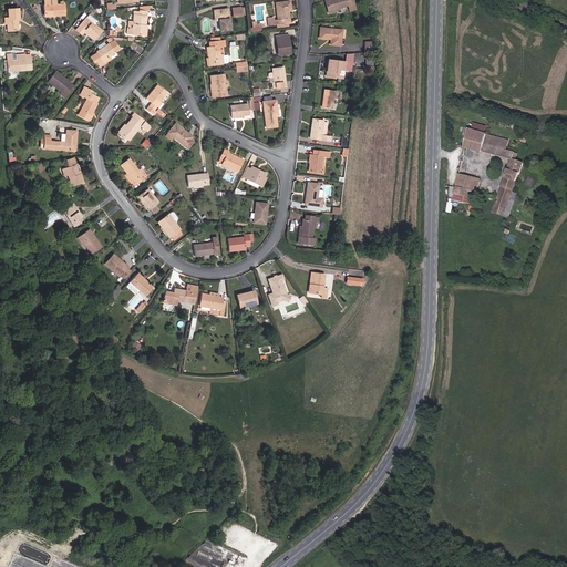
[(65,14),(64,4),(57,4),(55,0),(51,0),(44,0),(44,6),(44,16),(65,14)]
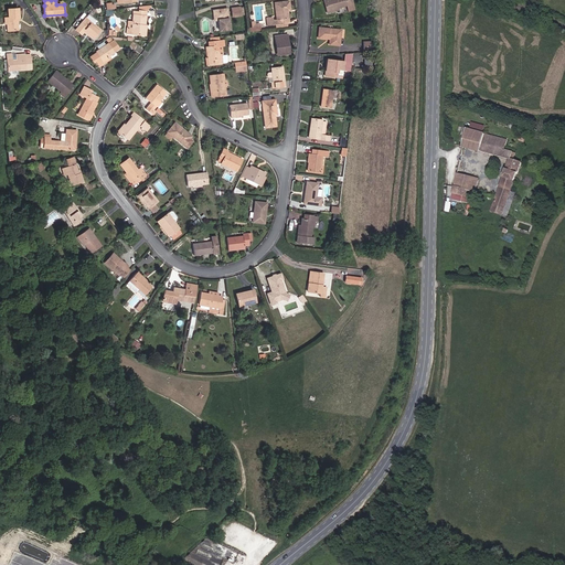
[(354,9),(351,0),(324,0),(323,0),(327,11),(338,8),(347,6),(349,10),(354,9)]
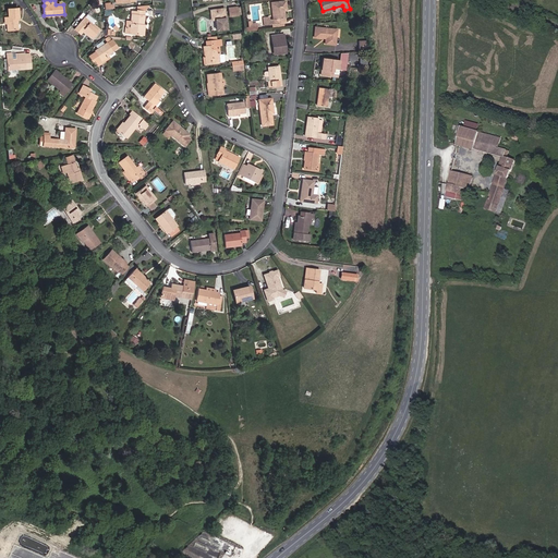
[(287,11),(286,1),(274,2),(275,10),(273,10),(274,20),(269,20),(269,17),(263,17),(264,25),(273,24),(273,28),(284,26),(283,23),(286,23),(283,11),(287,11)]
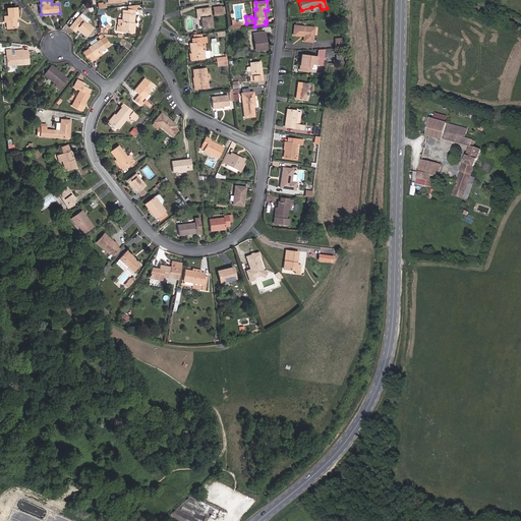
[(222,14),(221,6),(214,7),(215,15),(222,14)]
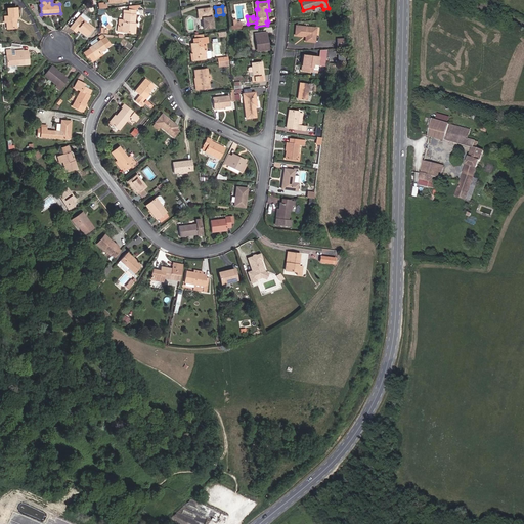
[(17,16),(16,8),(7,8),(8,17),(7,17),(7,23),(6,23),(7,29),(16,28),(15,19),(15,16),(16,16),(17,16)]
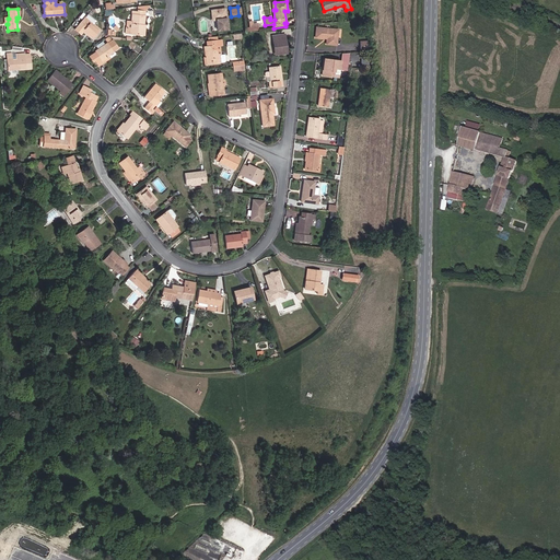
[(228,30),(225,9),(211,11),(212,20),(217,20),(218,31),(228,30)]
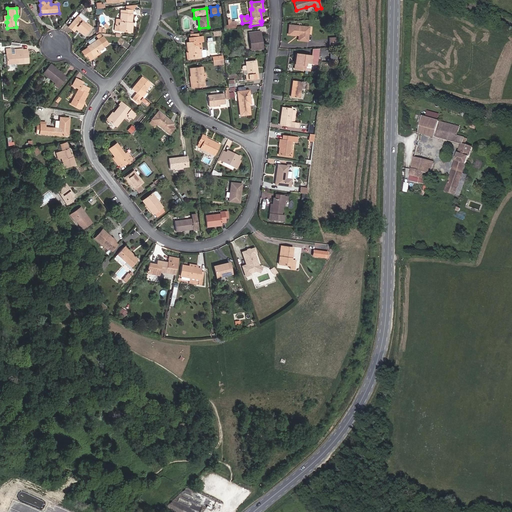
[(131,23),(132,10),(125,10),(125,11),(121,10),(119,21),(119,26),(115,25),(115,30),(128,32),(130,23),(131,23)]
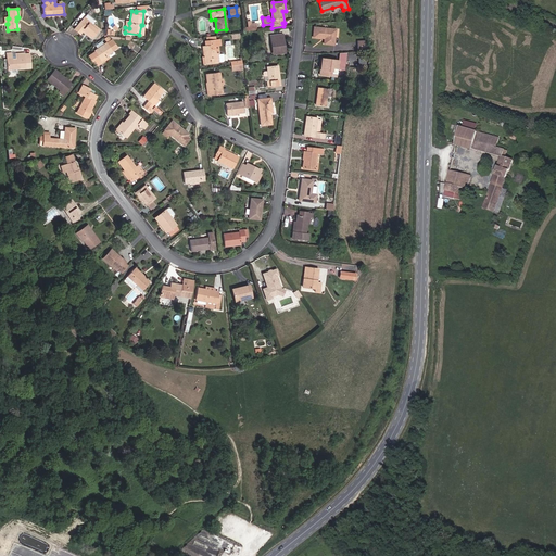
[(96,21),(87,14),(84,17),(92,25),(96,21)]
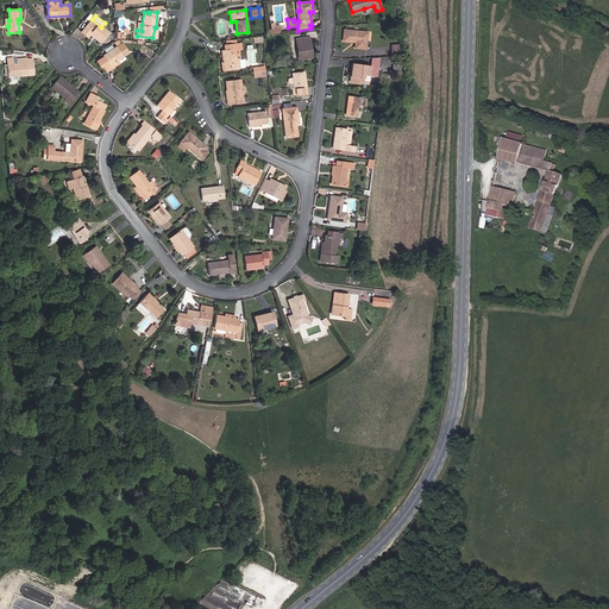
[(101,43),(108,33),(101,27),(92,19),(81,32),(87,37),(89,35),(93,37),(94,37),(101,43)]
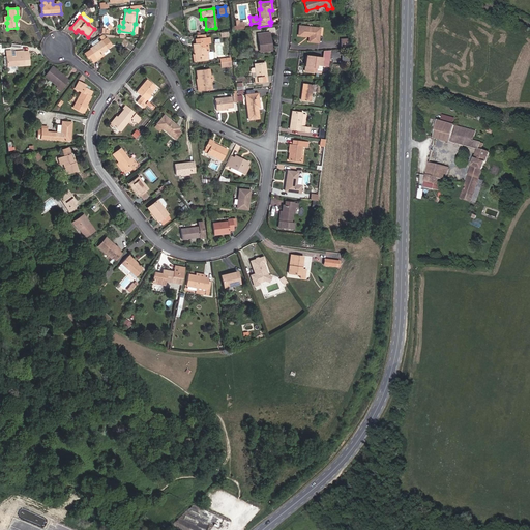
[(244,28),(243,22),(242,23),(242,24),(239,24),(239,23),(238,21),(235,21),(236,26),(233,26),(234,29),(244,28)]
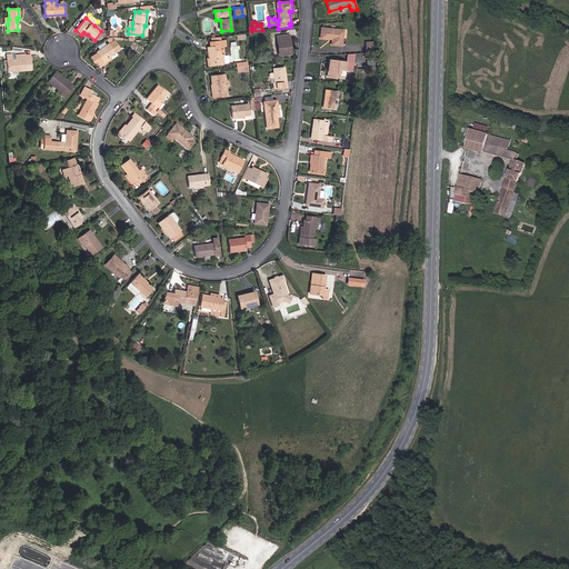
[(341,46),(343,30),(321,28),(320,38),(329,39),(329,38),(332,38),(332,39),(331,45),(341,46)]
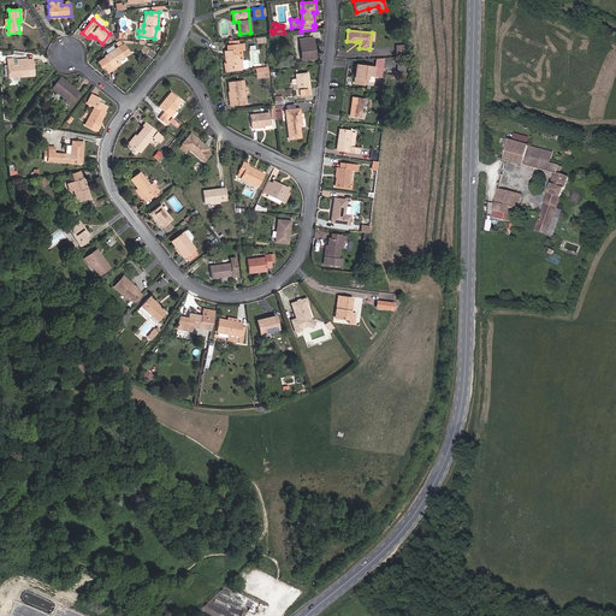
[(301,37),(303,59),(315,58),(313,36),(301,37)]
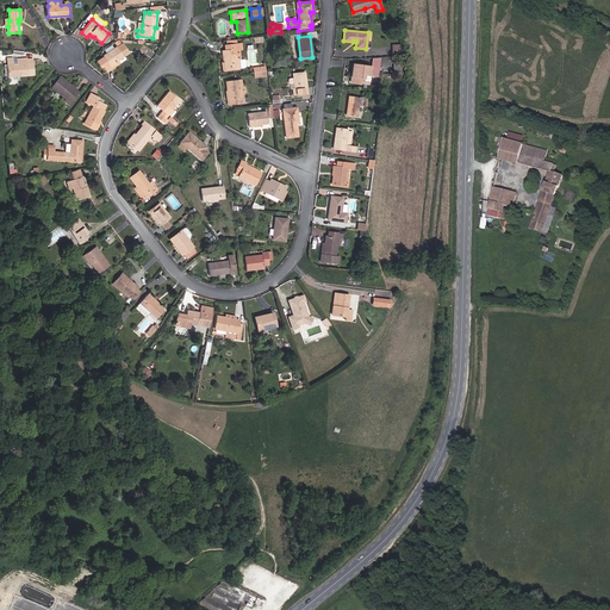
[(242,49),(241,44),(226,45),(226,50),(223,51),(225,62),(226,62),(228,69),(244,67),(246,66),(246,61),(243,60),(241,60),(236,61),(235,50),(238,49),(242,49)]
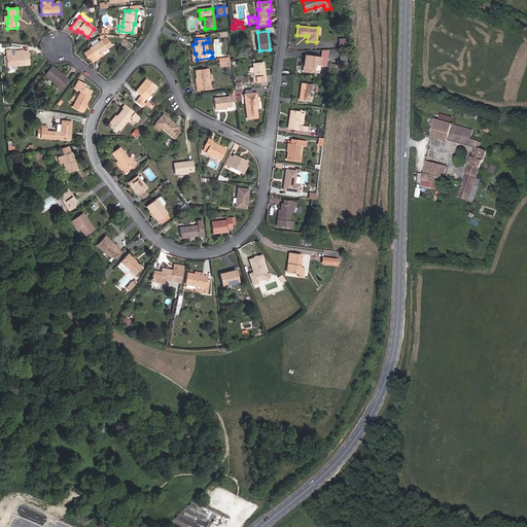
[(106,47),(110,44),(107,40),(103,43),(101,40),(90,48),(90,49),(83,54),(86,58),(89,56),(93,62),(97,59),(96,56),(102,51),(106,48),(106,47)]
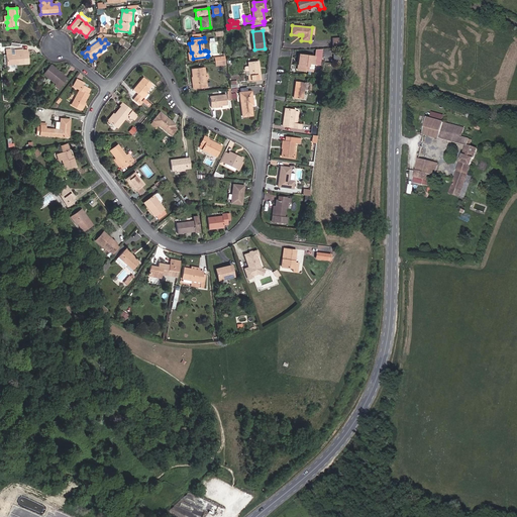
[(28,64),(27,53),(23,54),(22,49),(11,50),(11,49),(6,49),(7,66),(15,66),(15,65),(28,64)]
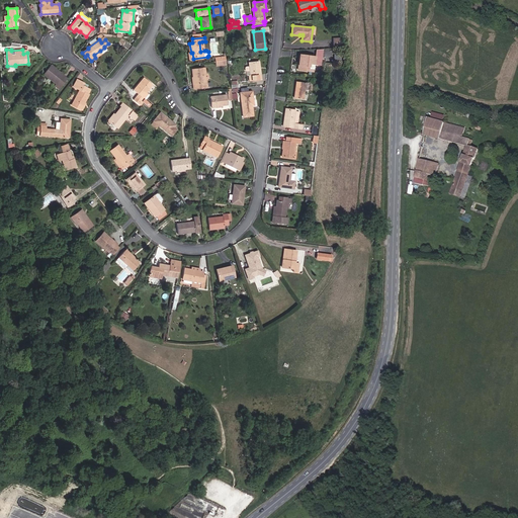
[(321,65),(322,58),(315,57),(301,55),(300,65),(298,65),(297,70),(313,72),(314,64),(321,65)]
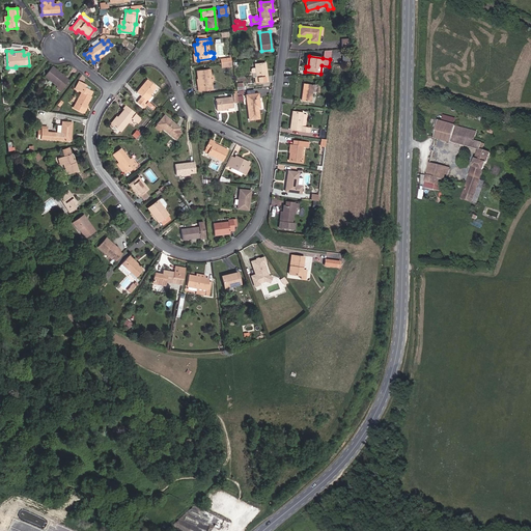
[(253,61),(255,76),(253,76),(254,82),(267,81),(264,60),(253,61)]
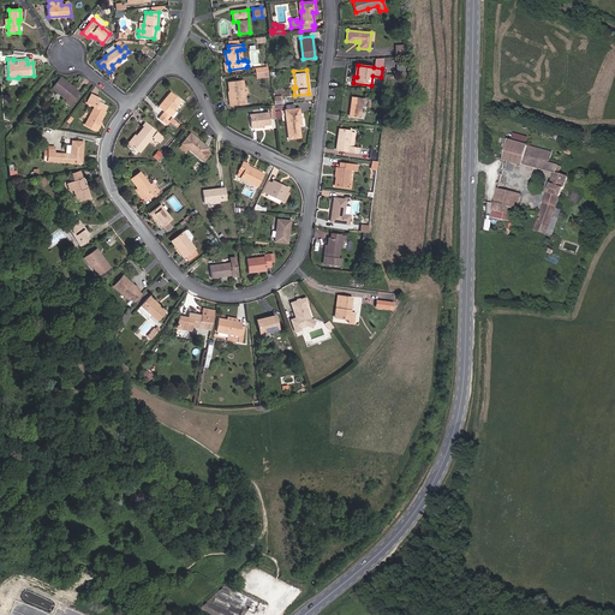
[(70,106),(78,94),(75,90),(67,85),(69,84),(60,78),(52,88),(66,100),(65,102),(70,106)]
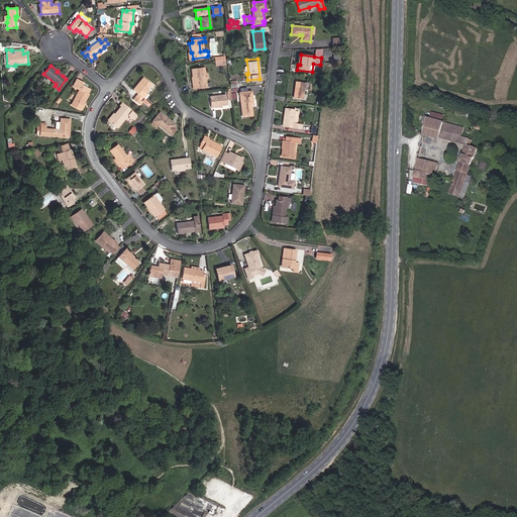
[(206,87),(203,68),(192,70),(195,89),(206,87)]
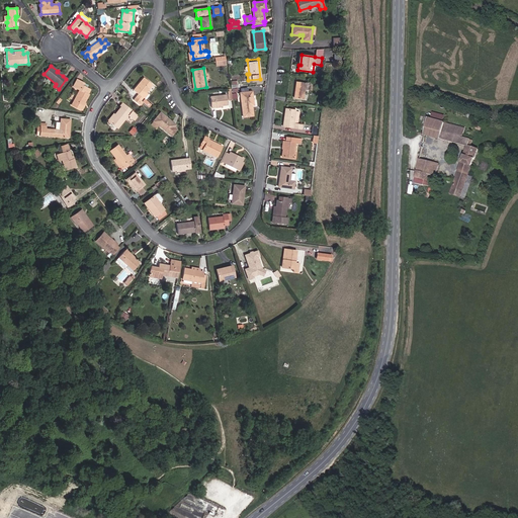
[(146,100),(150,95),(146,92),(153,85),(144,78),(134,90),(138,94),(133,100),(141,106),(143,102),(148,106),(150,103),(146,100)]
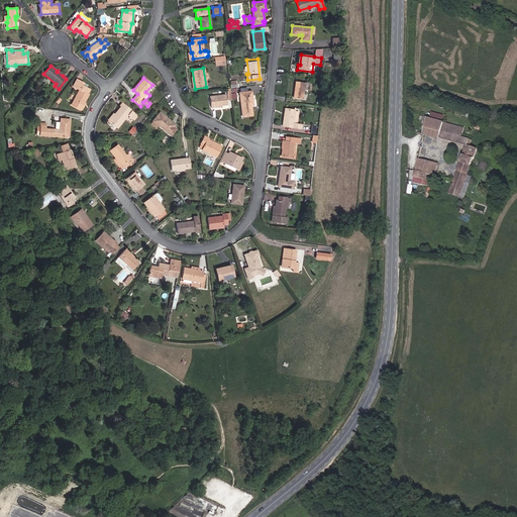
[(87,94),(90,89),(81,85),(82,82),(77,79),(73,86),(79,90),(71,105),(79,109),(83,102),(84,102),(88,95),(87,94)]
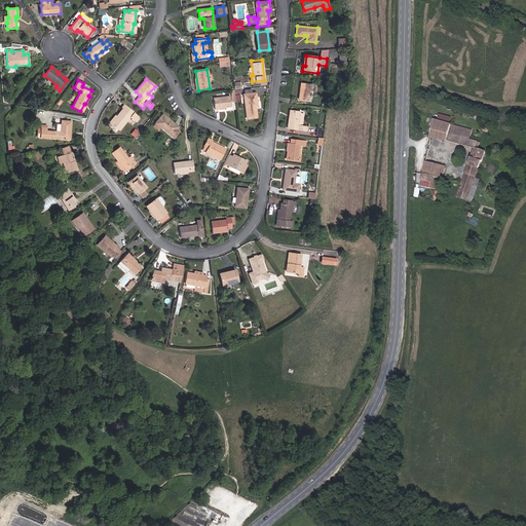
[(307,101),(310,84),(304,83),(303,87),(301,87),(299,100),(307,101)]
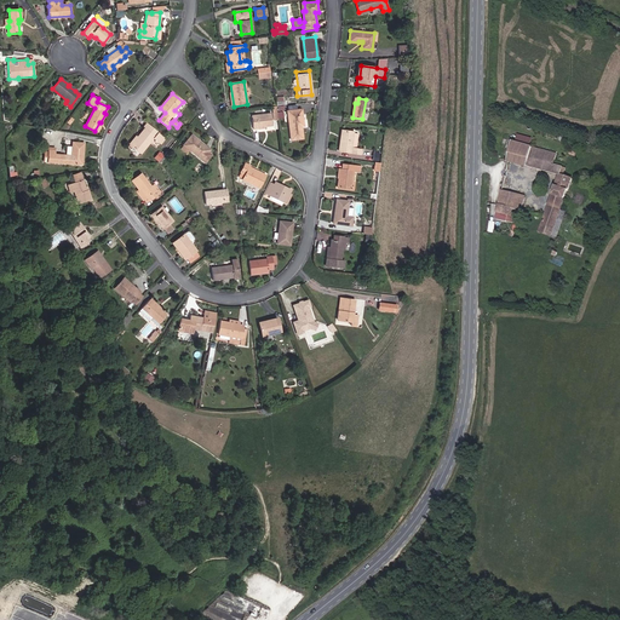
[(303,126),(302,109),(287,112),(291,139),(303,138),(302,126),(303,126)]
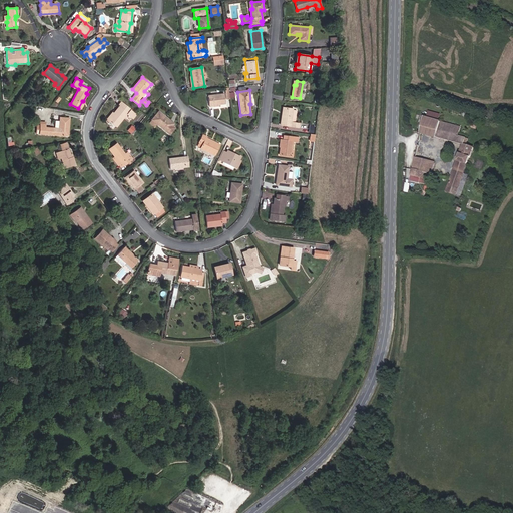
[(225,104),(224,93),(207,95),(209,107),(213,106),(213,107),(218,106),(217,105),(225,104)]
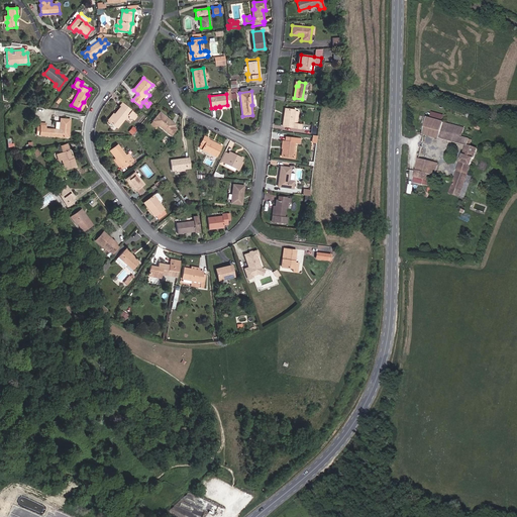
[(132,119),(136,114),(131,110),(122,102),(119,106),(120,107),(114,114),(115,115),(110,122),(117,128),(127,115),(132,119)]
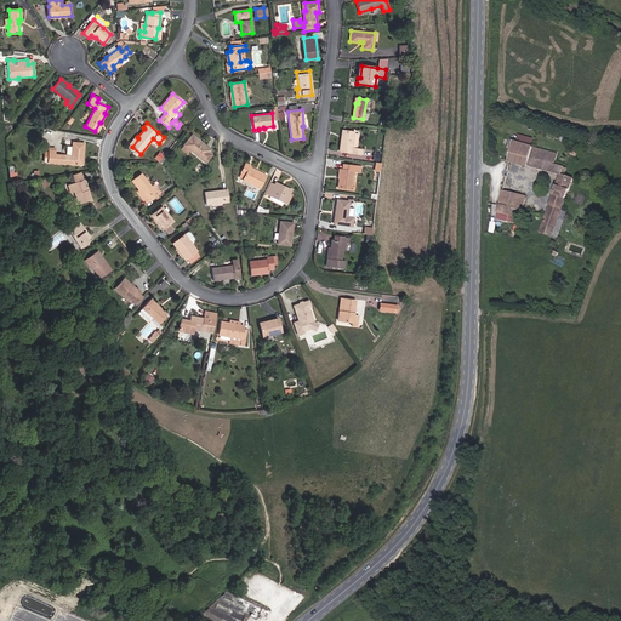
[(357,149),(359,134),(354,134),(354,132),(342,130),(340,152),(362,154),(363,151),(357,149)]
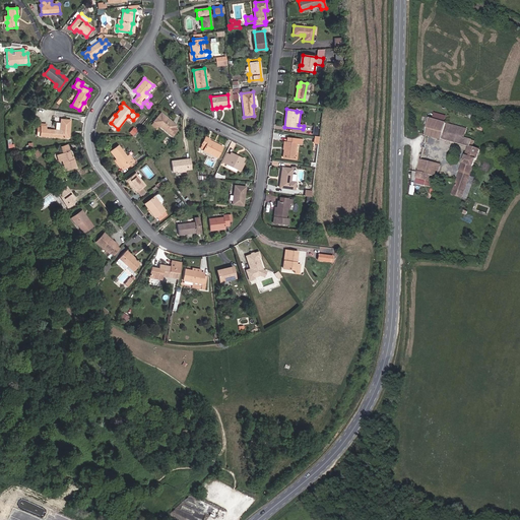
[(169,134),(172,131),(175,133),(177,130),(174,127),(176,125),(160,113),(153,122),(159,126),(169,134)]
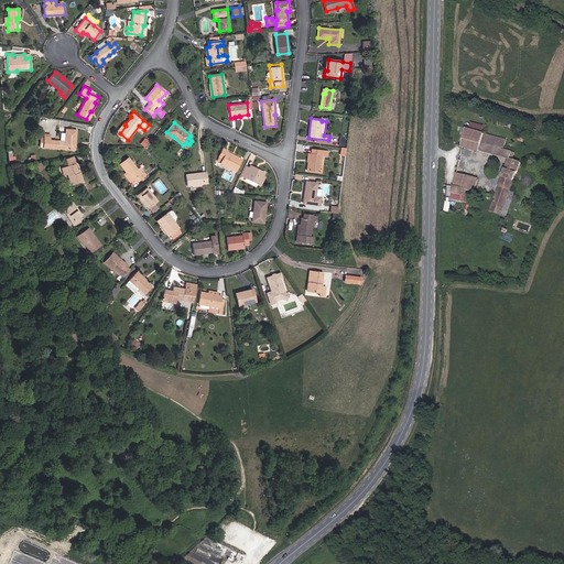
[(483,133),(485,126),(470,122),(469,130),(483,133)]
